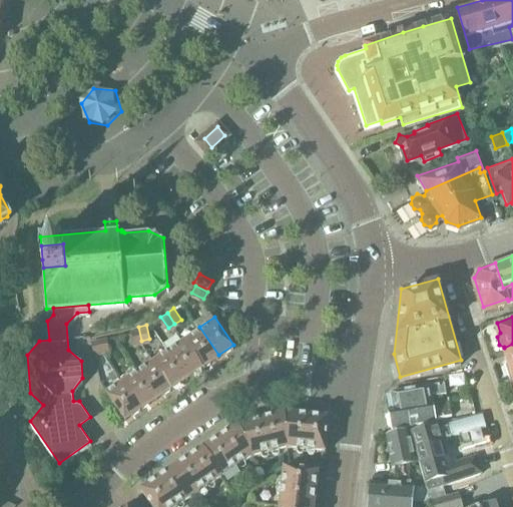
[(133,342),(141,341),(138,327),(130,329),(133,342)]
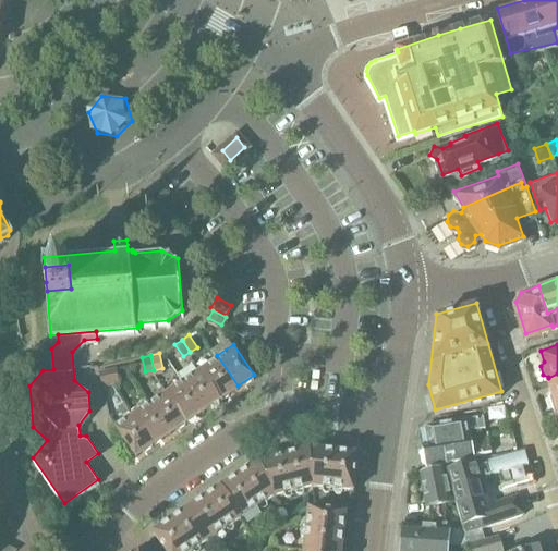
[(217,355),(201,366),(221,396),(238,386),(217,355)]
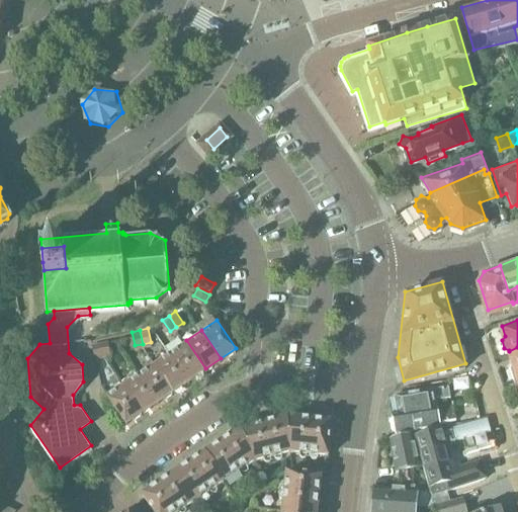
[(99,340),(102,353),(110,351),(107,338),(99,340)]
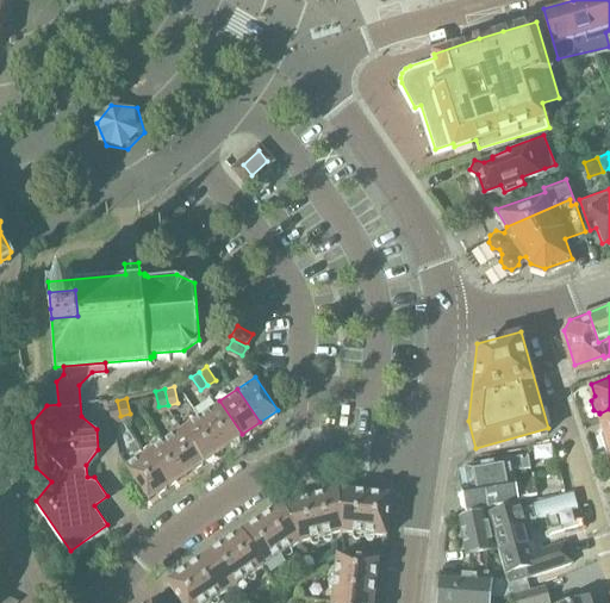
[(117,401),(109,403),(112,418),(120,416),(117,401)]
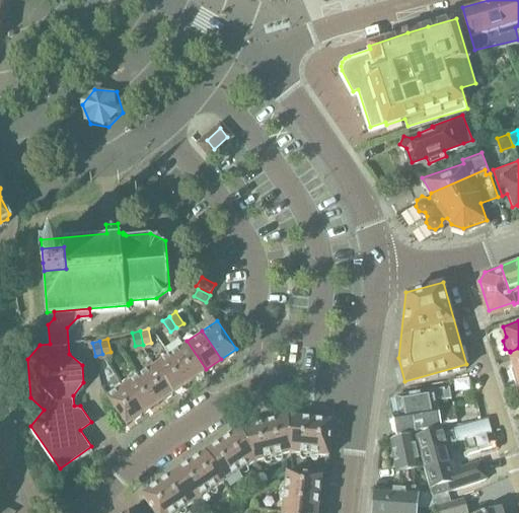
[(187,341),(170,351),(190,379),(206,369),(187,341)]
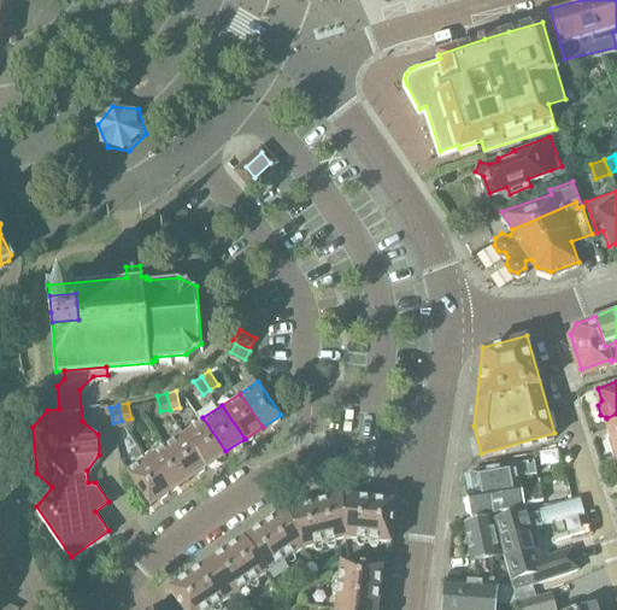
[(607,435),(611,447),(616,445),(616,414),(606,418),(611,430),(607,435)]
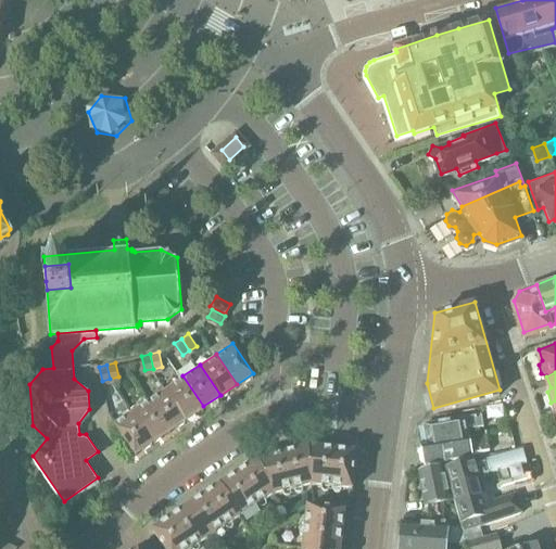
[(182,375),(166,386),(187,418),(203,406),(182,375)]
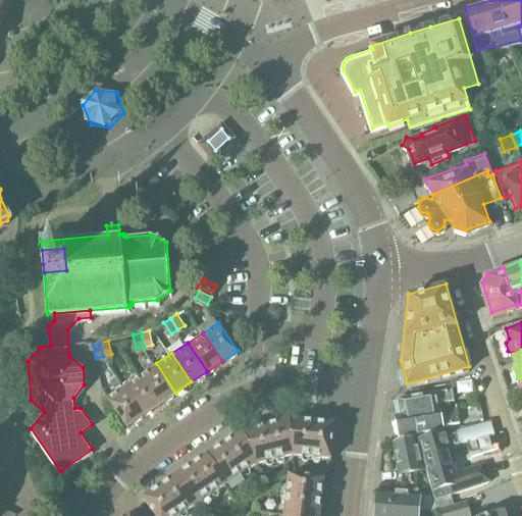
[(156,363),(141,373),(159,403),(175,393),(156,363)]
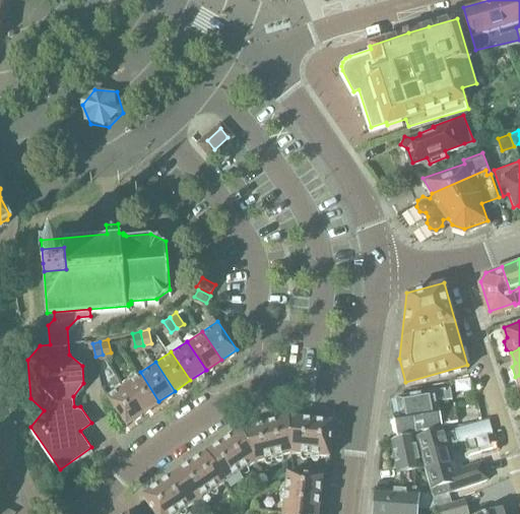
[(158,401),(140,372),(129,379),(127,376),(122,379),(124,383),(143,410),(158,401)]
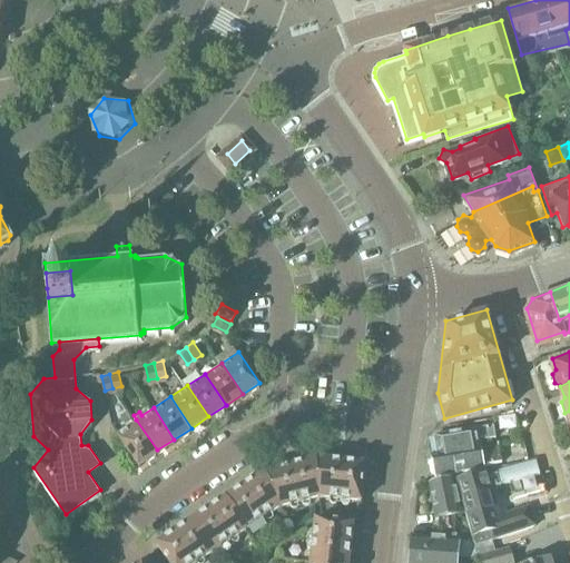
[(157,450),(136,420),(118,431),(138,463),(157,450)]
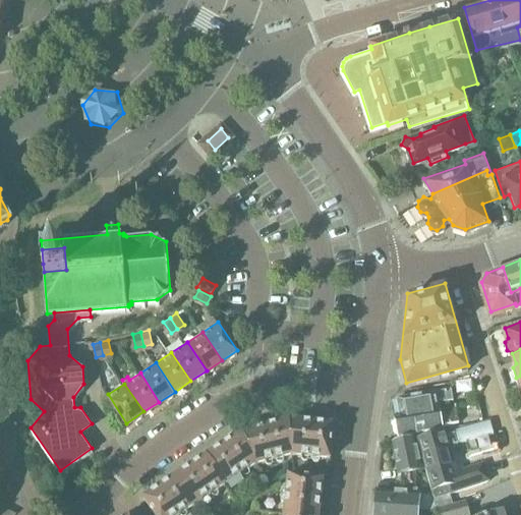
[(398,395),(401,411),(439,404),(449,402),(448,397),(453,396),(451,385),(398,395)]
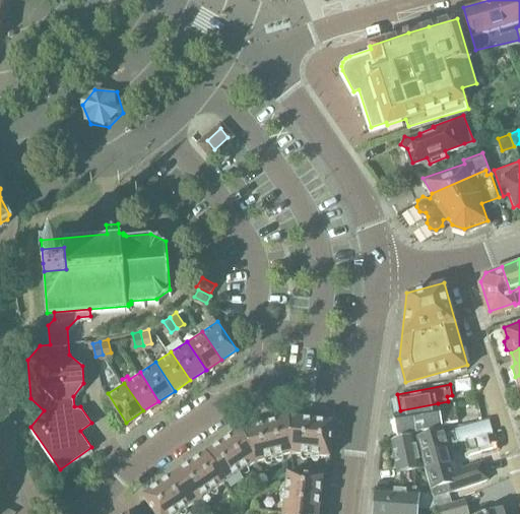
[(448,403),(448,401),(438,403),(400,410),(394,411),(397,431),(442,423),(441,421),(458,418),(455,402),(448,403)]
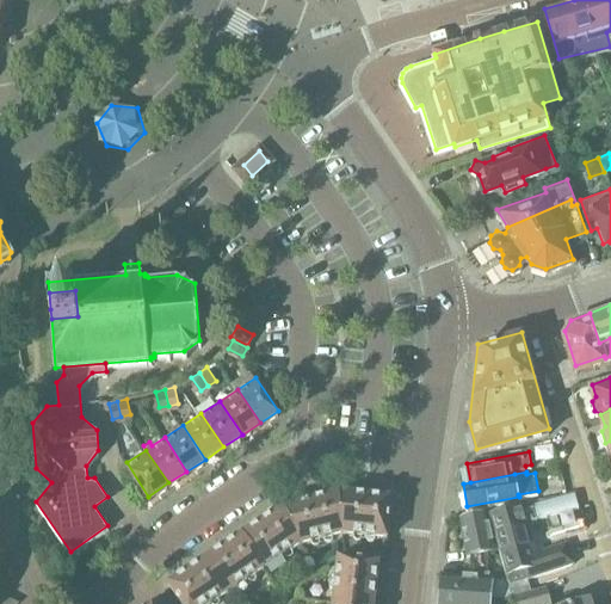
[(300,540),(343,530),(340,488),(284,503),(300,540)]
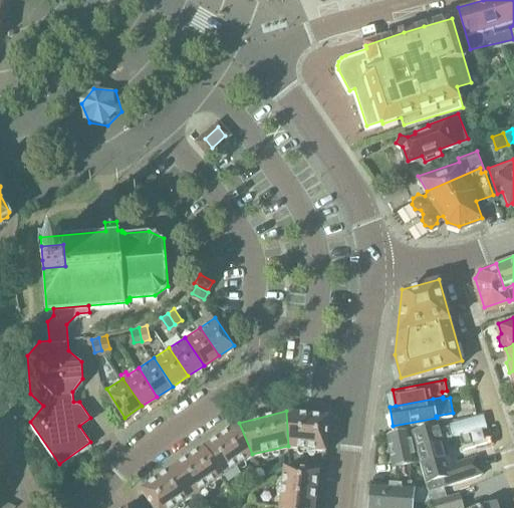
[(329,416),(286,411),(288,446),(325,450),(329,416)]
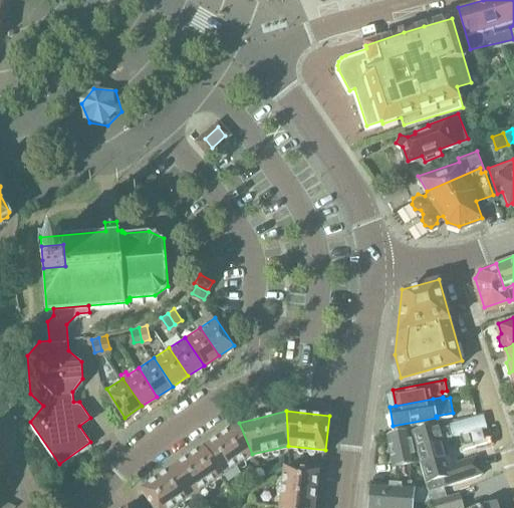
[(222,475),(252,454),(239,423),(203,447),(222,475)]
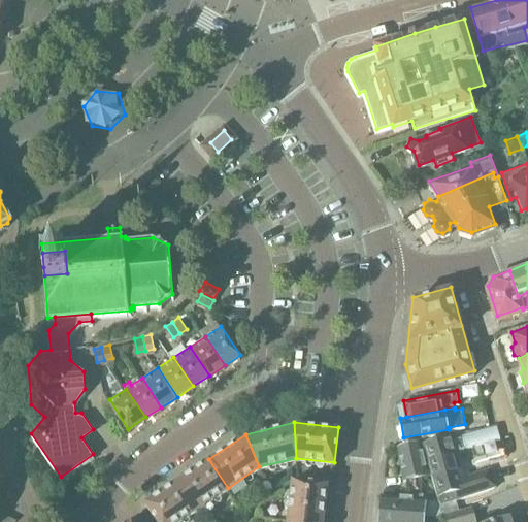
[(424,442),(438,497),(439,501),(456,497),(495,486),(491,468),(461,476),(450,434),(424,442)]
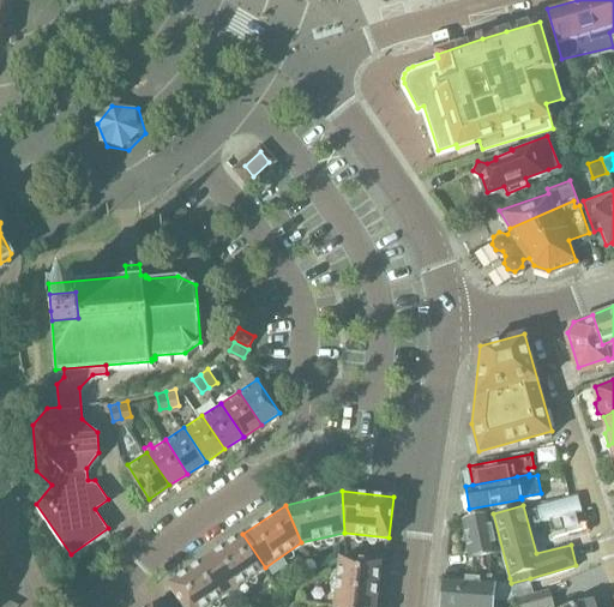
[(469,554),(475,553),(489,551),(497,550),(489,511),(462,517),(469,554)]
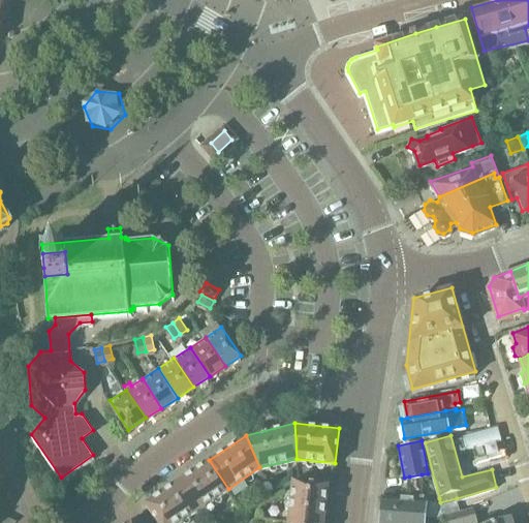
[(196,510),(228,489),(209,460),(177,481),(196,510)]
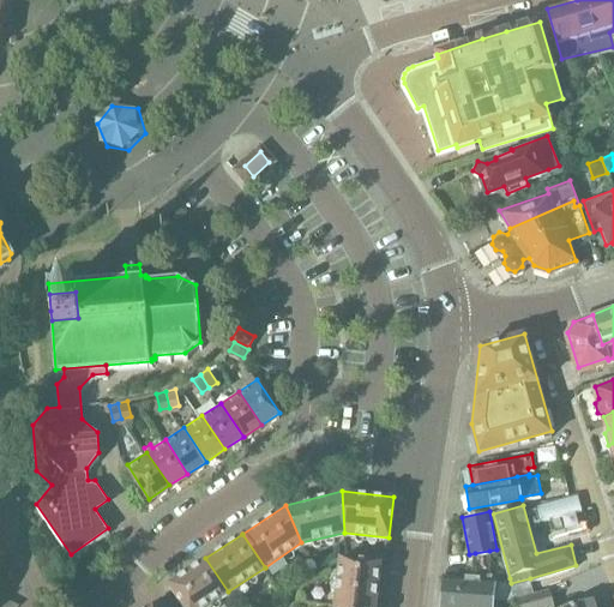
[(492,606),(493,596),(515,598),(515,596),(511,583),(510,578),(494,578),(494,576),(487,576),(489,551),(475,553),(474,575),(444,572),(440,606),(492,606)]
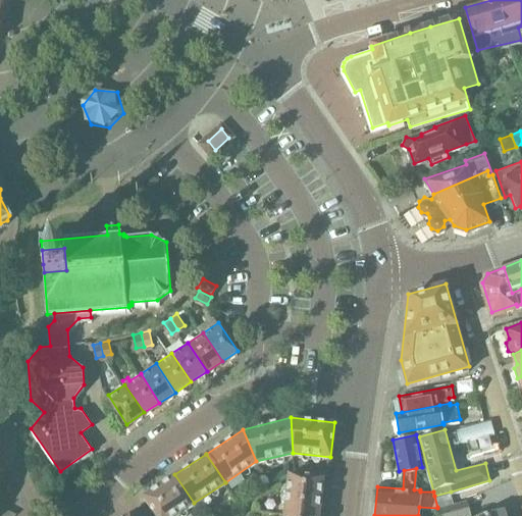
[(289,473),(284,510),(319,514),(323,476),(289,473)]
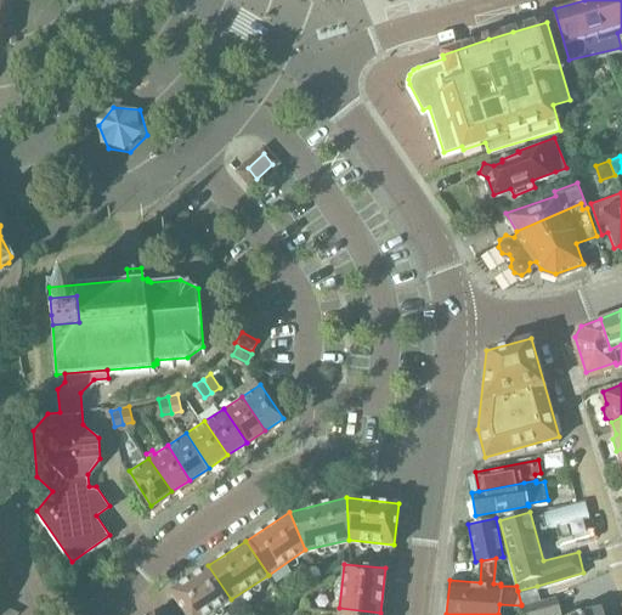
[(187,614),(208,614),(231,599),(208,565),(170,591),(187,614)]
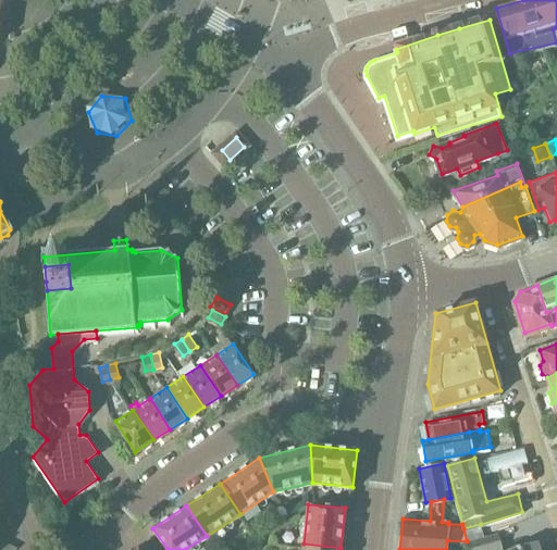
[(481,524),(463,528),(467,540),(468,539),(484,535),(481,524)]
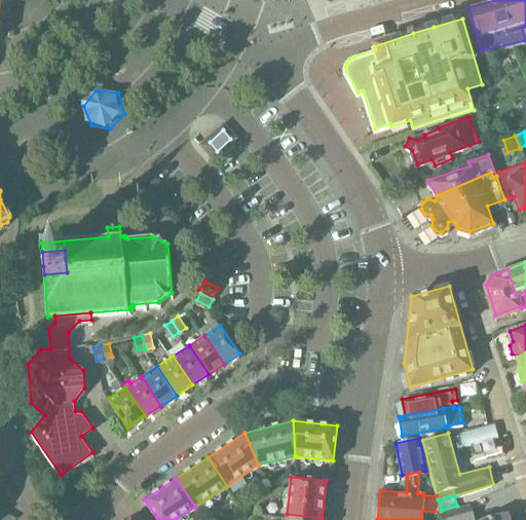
[(444,519),(463,519),(475,517),(471,502),(457,506),(442,510),(444,519)]
